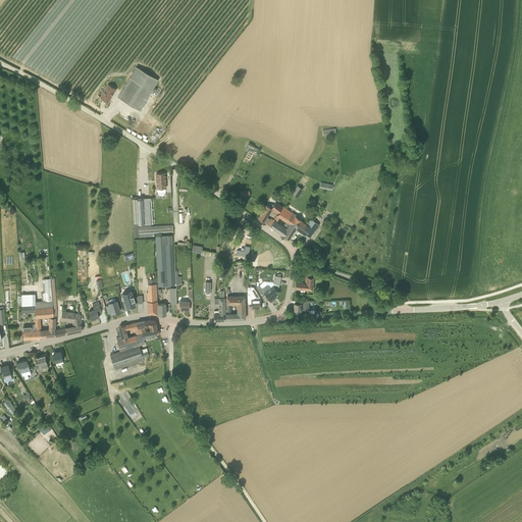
[(140,110),(154,87),(158,80),(136,66),(117,98),(140,110)]
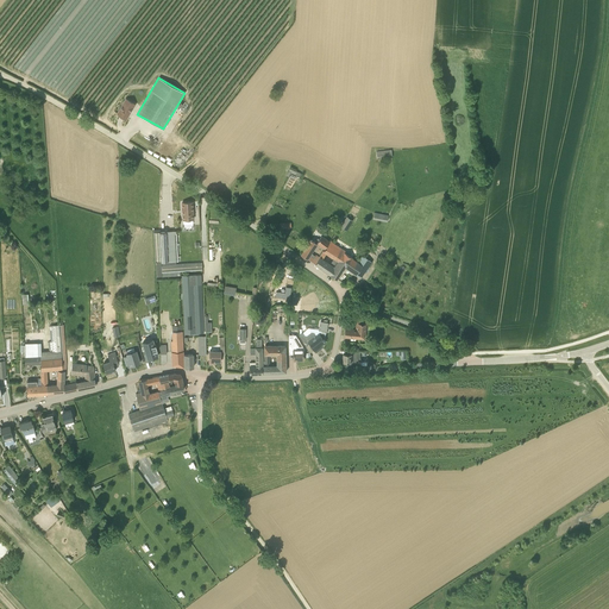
[(118,112),(121,114),(120,115),(125,118),(130,111),(131,112),(136,105),(126,99),(118,112)]
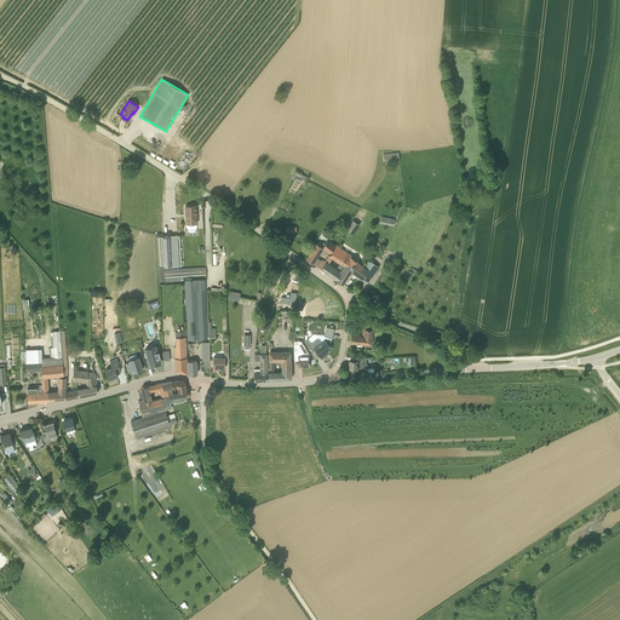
[(185,224),(196,223),(196,206),(185,206),(185,224)]
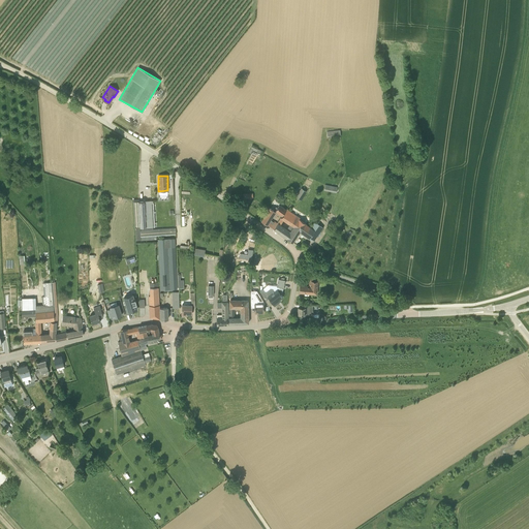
[(299,186),(296,192),(298,193),(296,196),(302,199),(308,191),(299,186)]
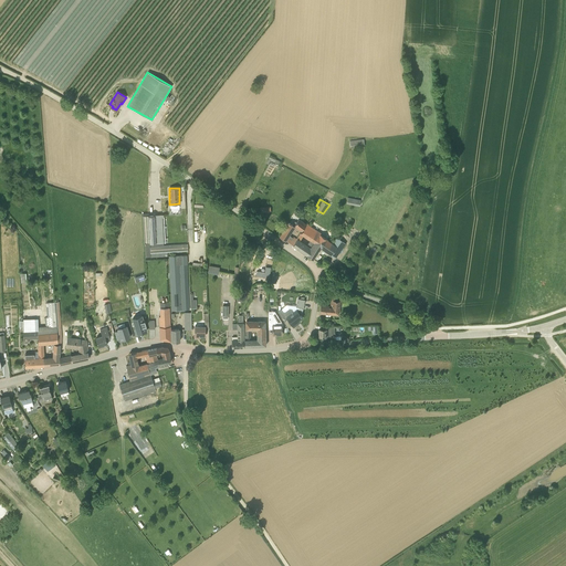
[(149,216),(148,216),(150,253),(167,252),(182,251),(188,251),(187,243),(182,244),(164,245),(164,242),(166,242),(165,217),(161,217),(161,215),(149,216)]
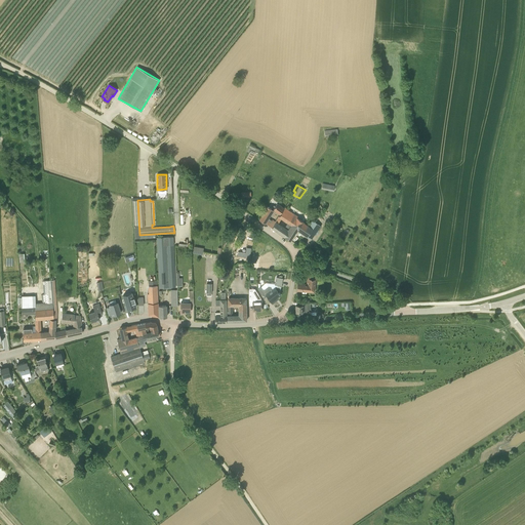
[(139,235),(137,200),(132,200),(133,226),(134,226),(134,238),(156,237),(155,234),(139,235)]
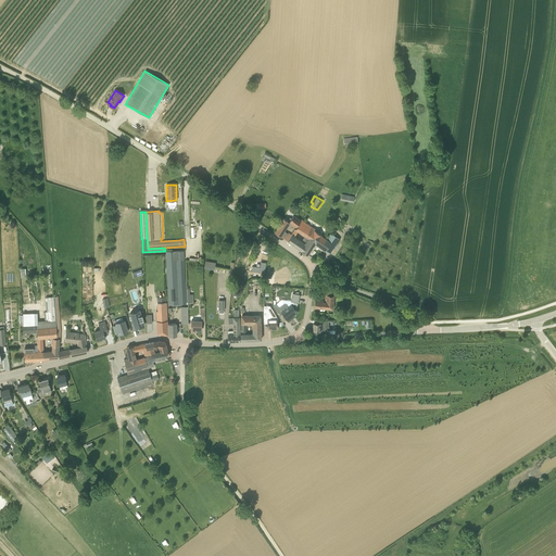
[(288,220),(283,218),(275,231),(280,236),(290,222),(297,226),(301,220),(297,217),(298,217),(293,215),(292,218),(290,217),(288,220)]
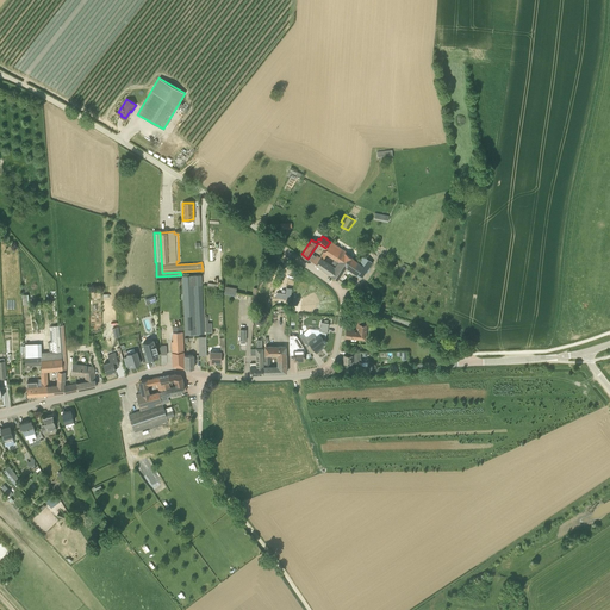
[(347,263),(353,259),(343,251),(344,250),(331,241),(330,242),(322,255),(324,256),(327,253),(338,261),(340,259),(347,263)]
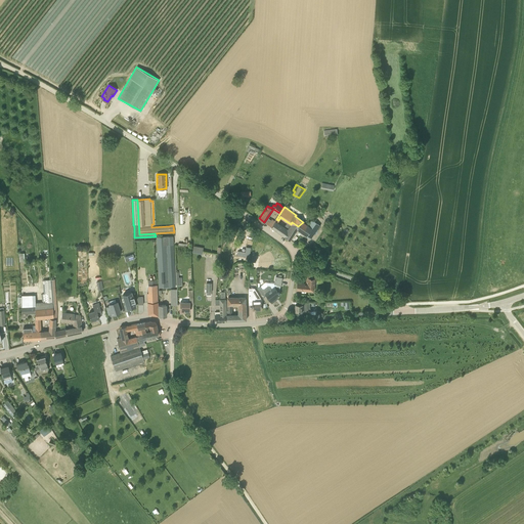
[(310,238),(319,225),(311,219),(307,225),(311,228),(306,235),(310,238)]
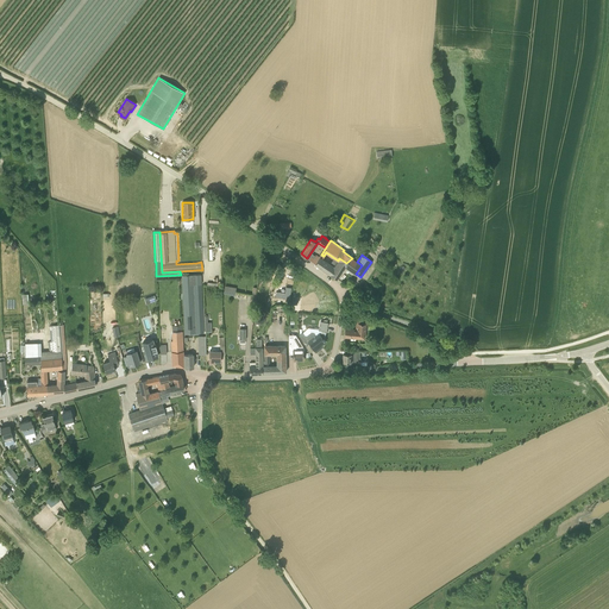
[(315,263),(315,264),(330,274),(338,262),(333,258),(330,263),(322,258),(320,257),(320,258),(319,258),(315,263)]
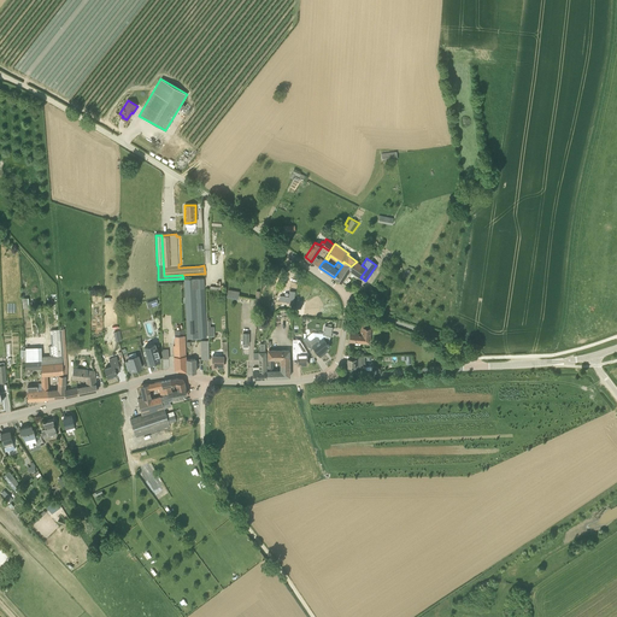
[(341,282),(348,270),(351,266),(344,262),(342,264),(342,265),(334,277),(341,282)]
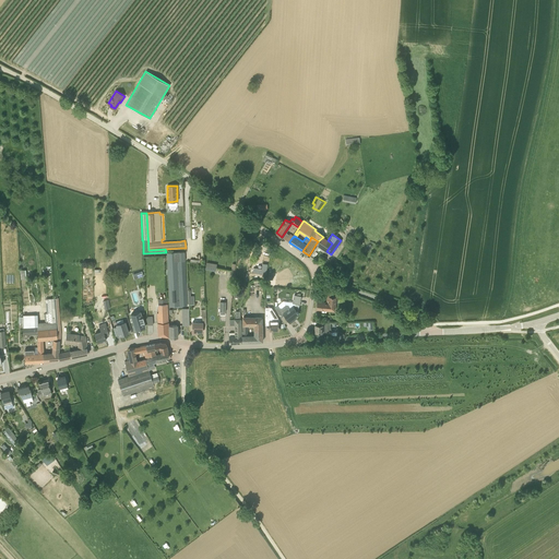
[(318,241),(316,245),(326,251),(332,244),(328,240),(323,237),(318,241)]
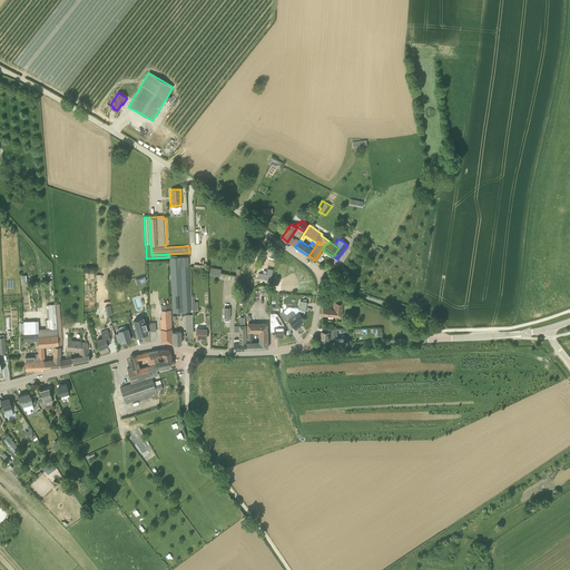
[(173,316),(175,315),(177,315),(177,312),(190,311),(188,257),(169,258),(173,313),(173,316)]
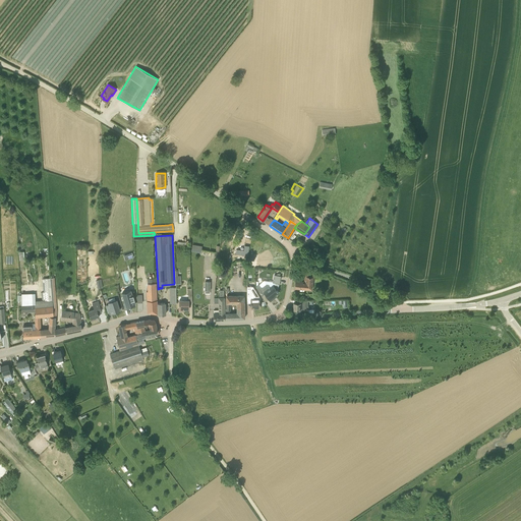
[(193,244),(192,251),(203,252),(203,245),(193,244)]
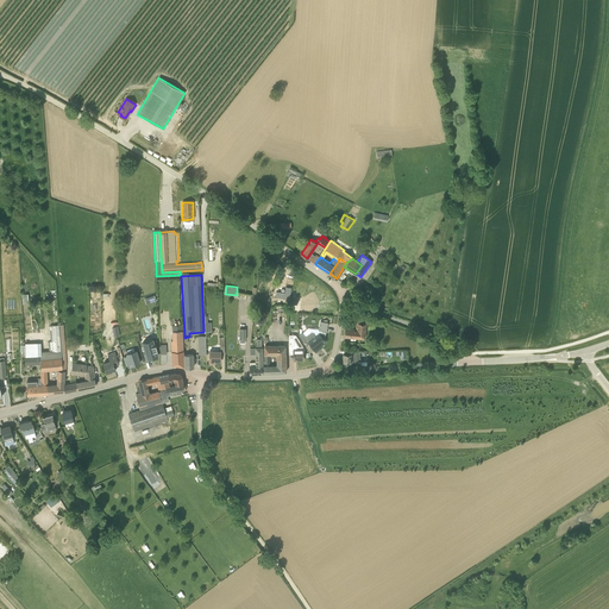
[(286,301),(288,286),(282,286),(281,288),(281,294),(275,294),(274,300),(286,301)]
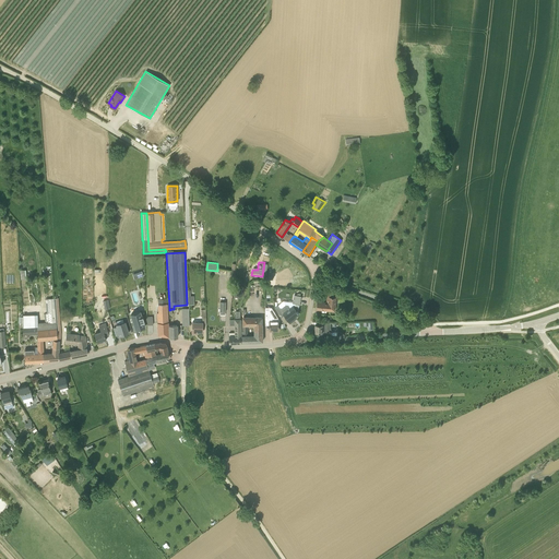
[(339,298),(339,292),(334,292),(328,292),(326,302),(317,302),(316,308),(334,310),(335,298),(339,298)]
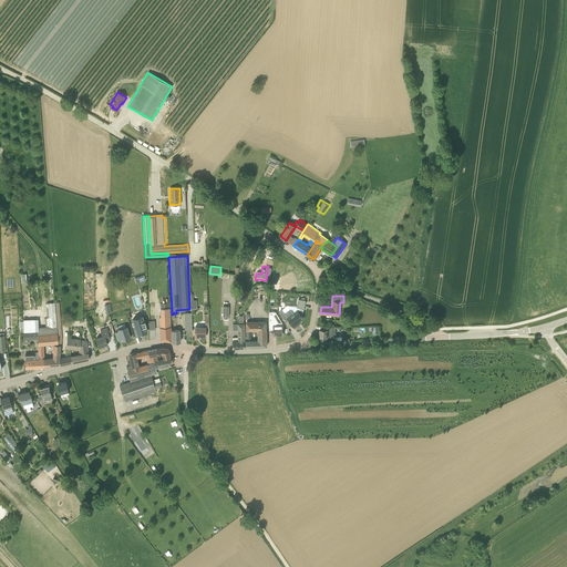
[(45,328),(58,327),(55,302),(45,303),(47,318),(45,318),(45,328)]
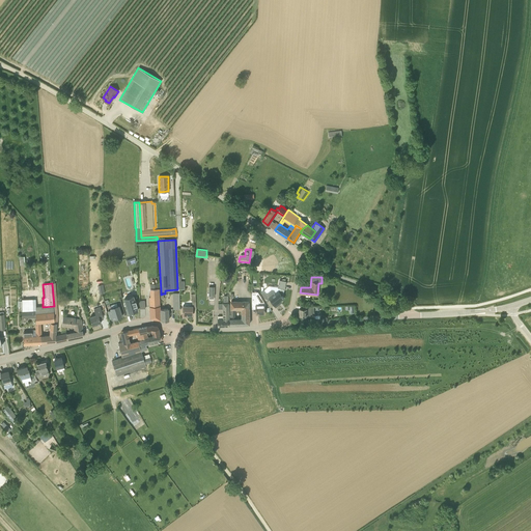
[(160,313),(158,289),(151,289),(150,289),(150,298),(149,298),(150,309),(150,317),(160,319),(160,313)]
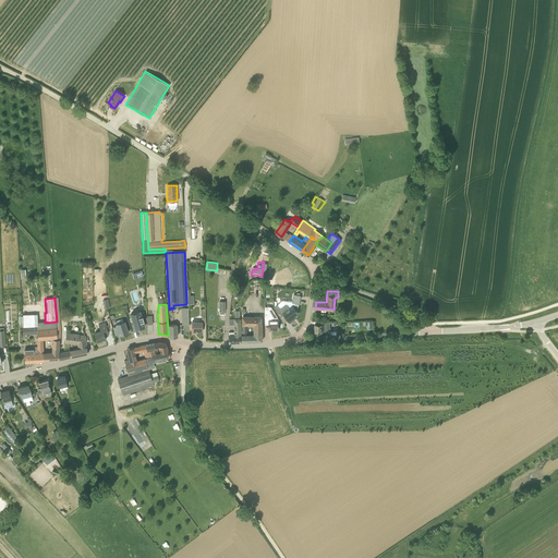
[(290,307),(288,305),(286,304),(281,307),(279,307),(277,305),(274,307),(280,317),(283,315),(289,322),(293,319),(292,318),(298,313),(292,305),(290,307)]
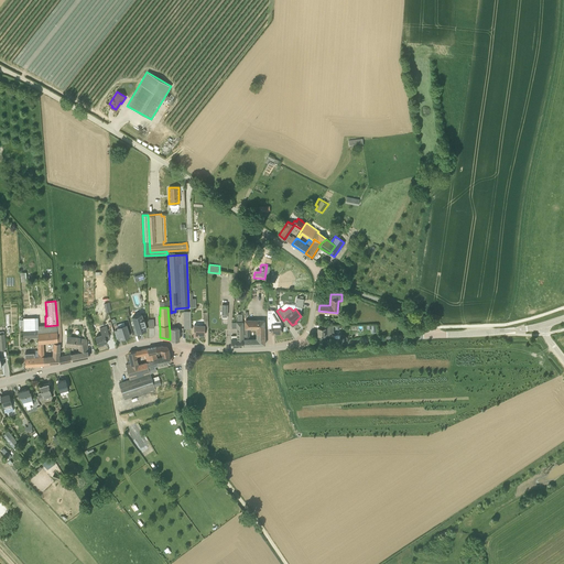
[(272,327),(272,333),(281,333),(281,324),(282,324),(274,312),(270,315),(270,320),(268,320),(268,327),(272,327)]
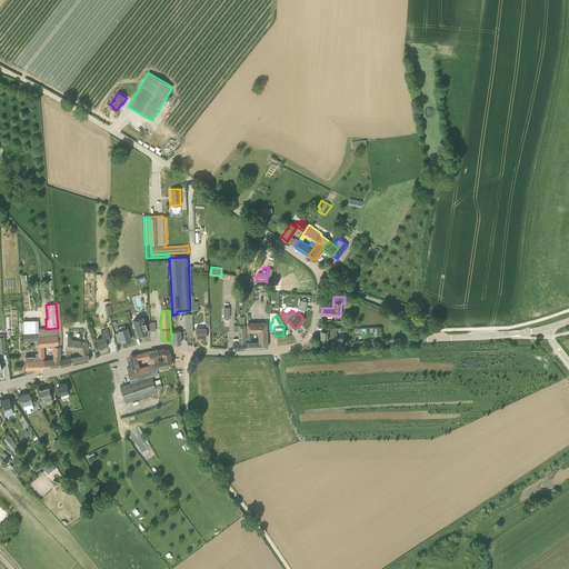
[(139,336),(139,335),(142,333),(143,335),(143,333),(148,331),(145,323),(146,323),(146,321),(145,321),(143,317),(133,320),(137,331),(136,331),(137,337),(139,336)]
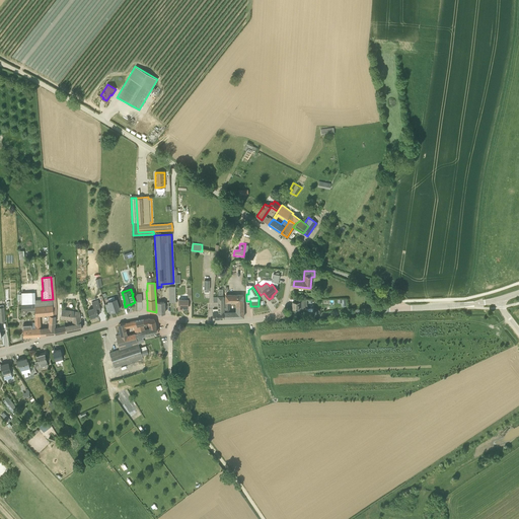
[(243,301),(242,301),(242,295),(226,295),(226,302),(237,302),(237,312),(237,317),(243,317),(243,301)]
